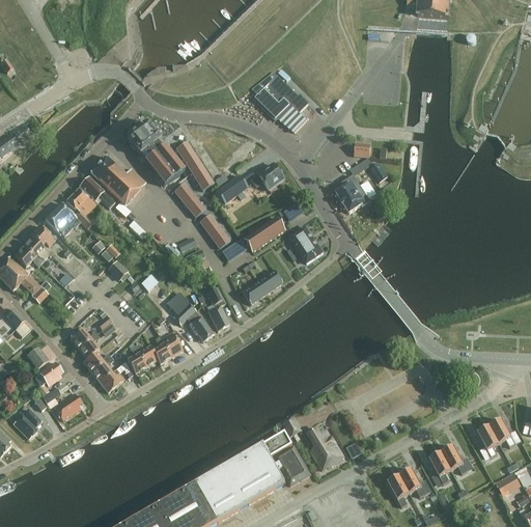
[(408,0),(408,5),(418,6),(418,14),(420,14),(446,16),(448,16),(448,15),(450,15),(450,12),(449,11),(449,0),(408,0)]
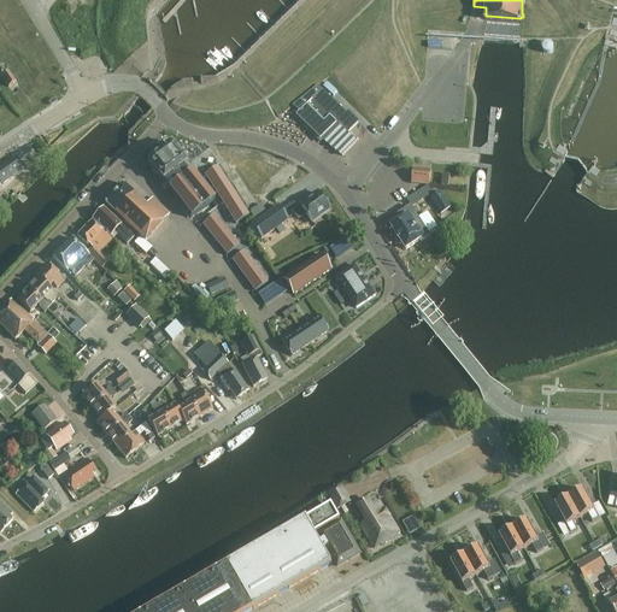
[(550,39),(548,39),(546,39),(544,40),(542,42),(542,45),(544,47),(545,48),(547,51),(548,51),(552,49),(553,48),(554,46),(554,43),(553,41),(552,40),(550,39)]
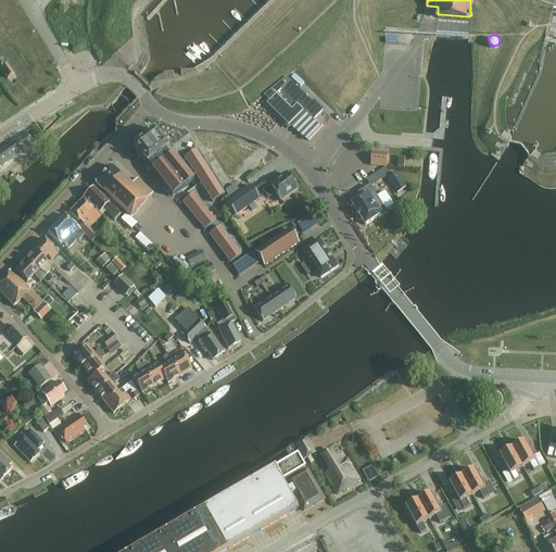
[(1,66),(8,75),(14,70),(8,61),(1,66)]
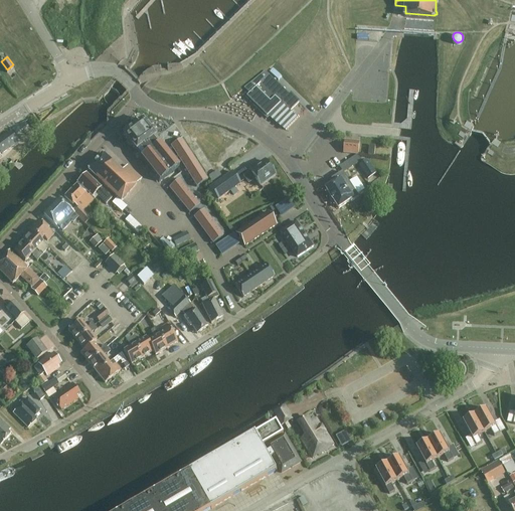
[(247,93),(253,100),(252,102),(255,105),(258,103),(268,114),(269,112),(286,127),(298,115),(291,108),(300,99),(292,91),(290,92),(270,70),(265,66),(244,83),(250,90),(247,93)]
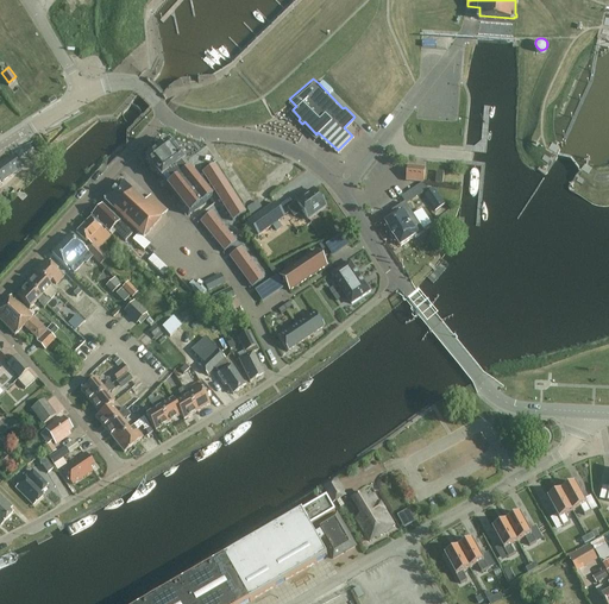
[(169,137),(145,156),(161,175),(161,174),(167,182),(165,182),(188,211),(212,193),(169,137)]
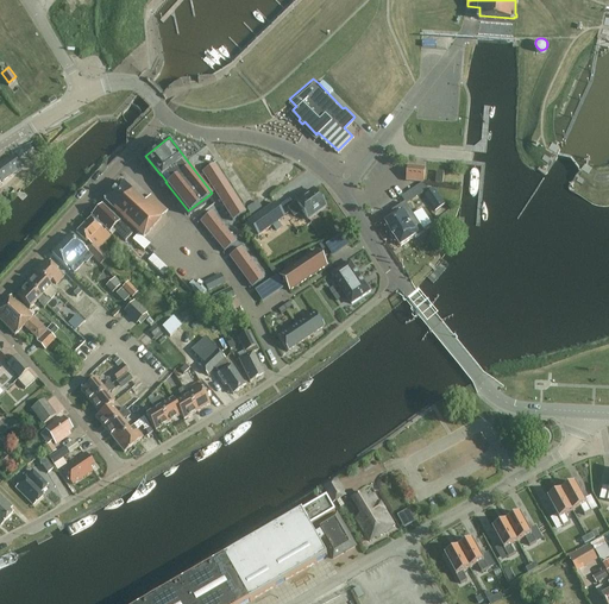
[(20,145),(16,149),(19,155),(25,151),(20,145)]
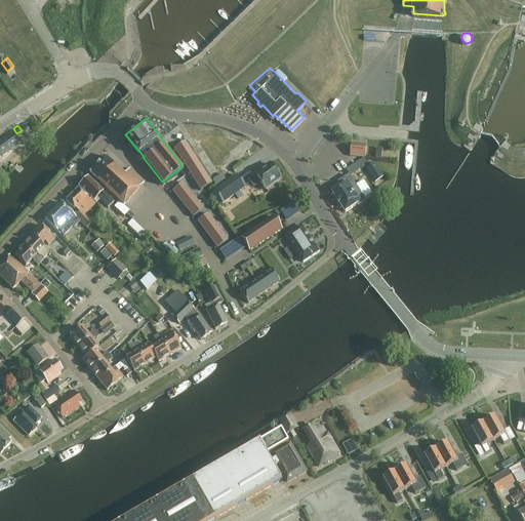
[(0,153),(1,152),(2,154),(18,142),(10,131),(0,138),(0,153)]
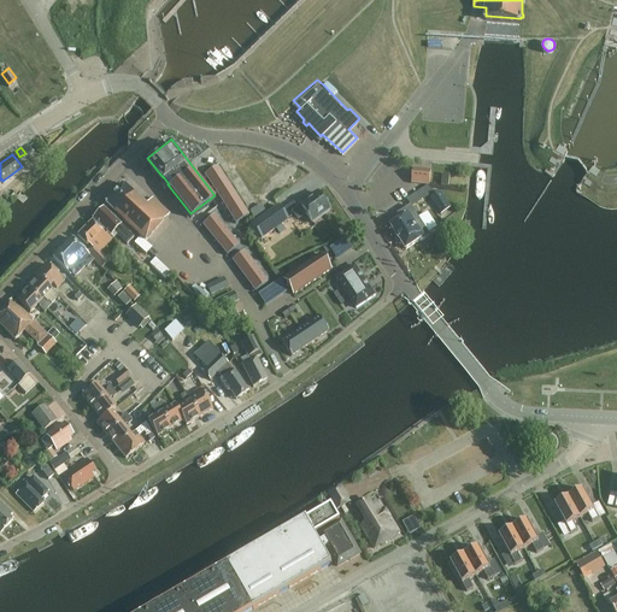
[(218,162),(204,171),(235,219),(250,211),(218,162)]
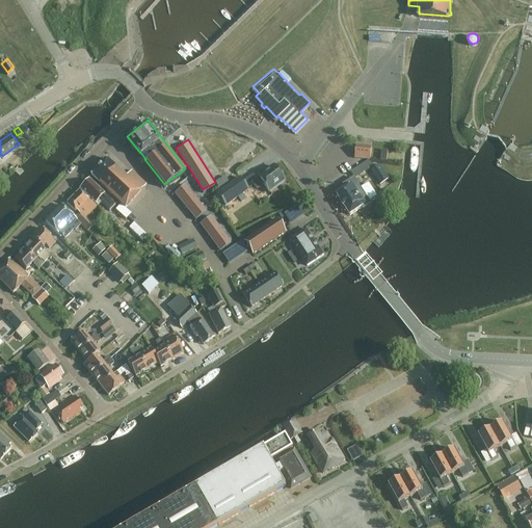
[(372,147),(356,144),(355,154),(371,156),(372,147)]
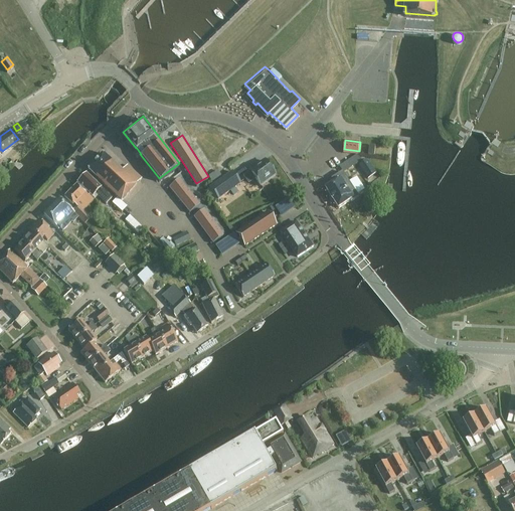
[(122,168),(104,150),(88,166),(97,174),(121,197),(142,175),(127,162),(122,168)]
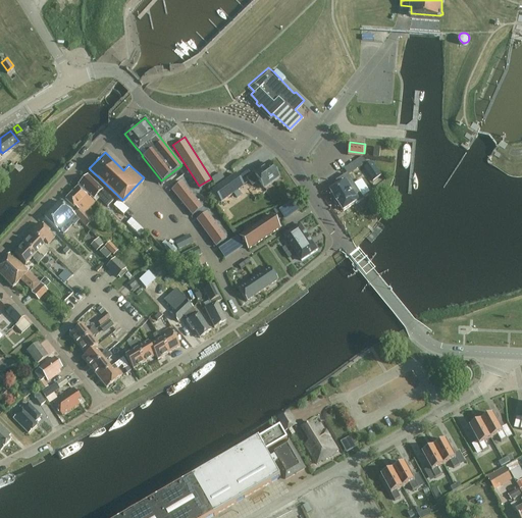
[(348,168),(362,162),(360,157),(346,162),(348,168)]
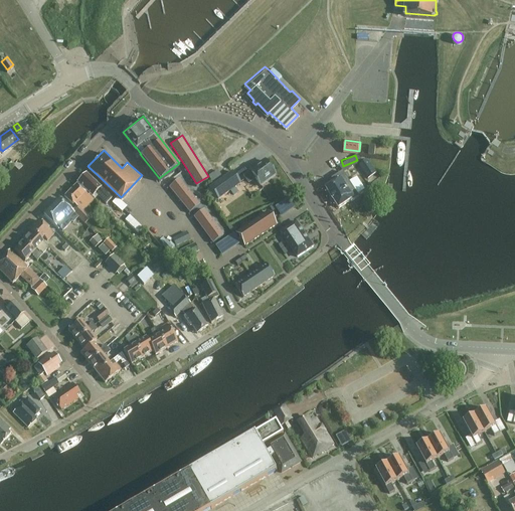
[(358,162),(368,176),(377,169),(367,156),(358,162)]
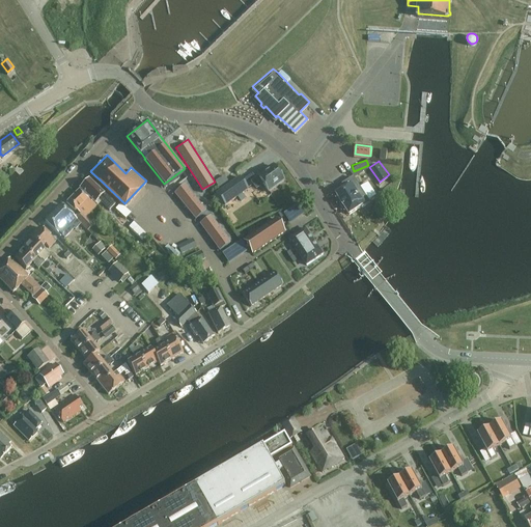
[(257,173),(269,189),(284,177),(273,162),(257,173)]
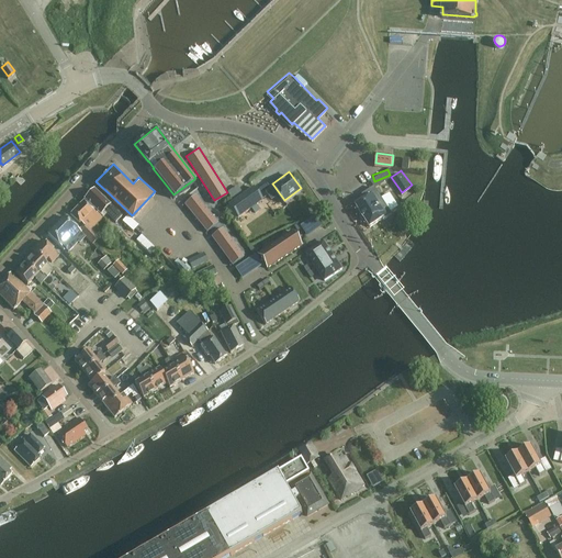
[(238,215),(262,197),(254,183),(229,201),(228,202),(238,215)]
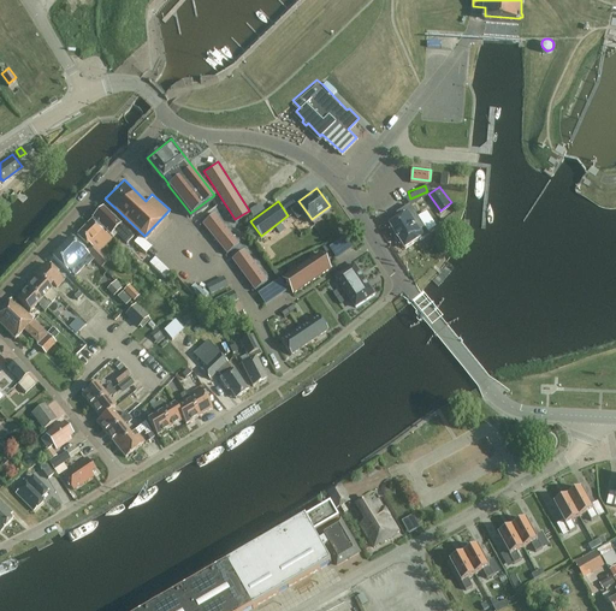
[(419,214),(410,202),(398,211),(401,214),(390,221),(396,231),(400,236),(406,245),(420,236),(421,237),(430,231),(428,229),(437,224),(427,208),(419,214)]
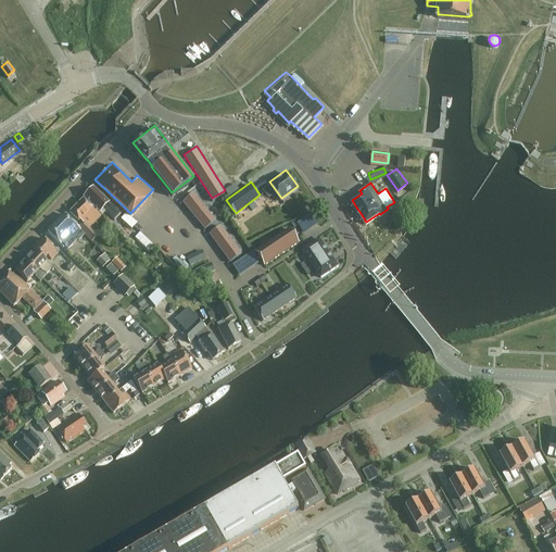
[(121,211),(93,184),(90,187),(88,188),(85,190),(85,193),(84,193),(100,209),(103,205),(114,216),(121,211)]
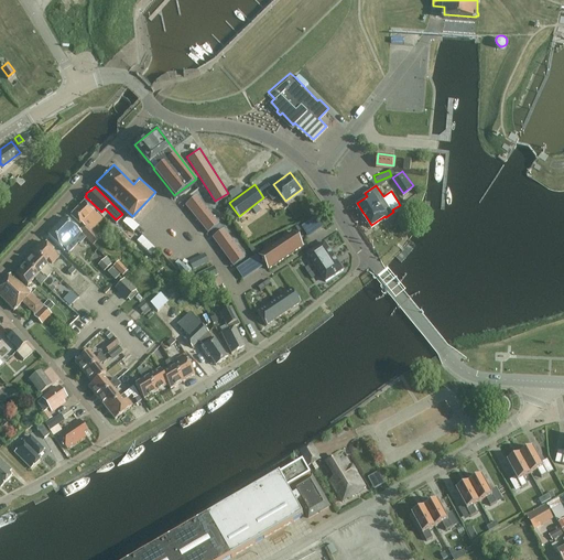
[(207,230),(219,221),(214,214),(207,207),(202,200),(196,193),(185,203),(191,210),(196,216),(202,223),(207,230)]
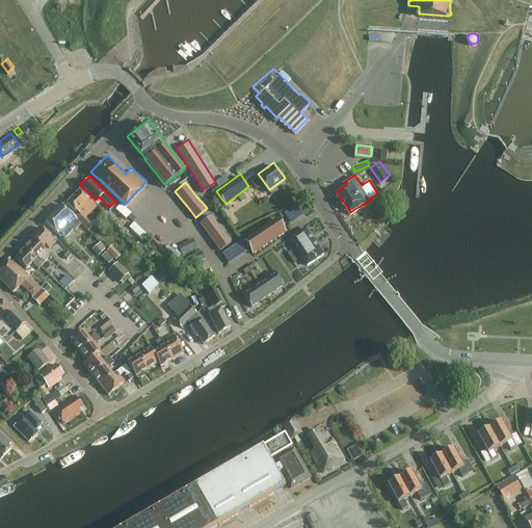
[(79,187),(67,201),(76,209),(77,207),(79,210),(75,214),(77,217),(80,220),(81,220),(88,228),(95,221),(86,213),(91,207),(87,204),(92,200),(79,187)]
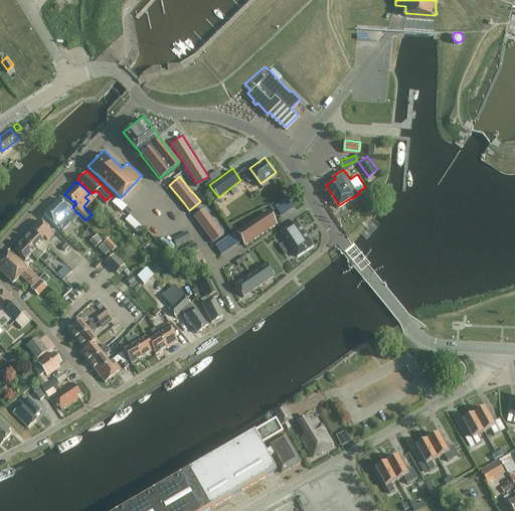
[(59,194),(43,211),(58,226),(59,225),(62,227),(71,218),(72,219),(78,214),(74,210),(72,207),(59,194)]
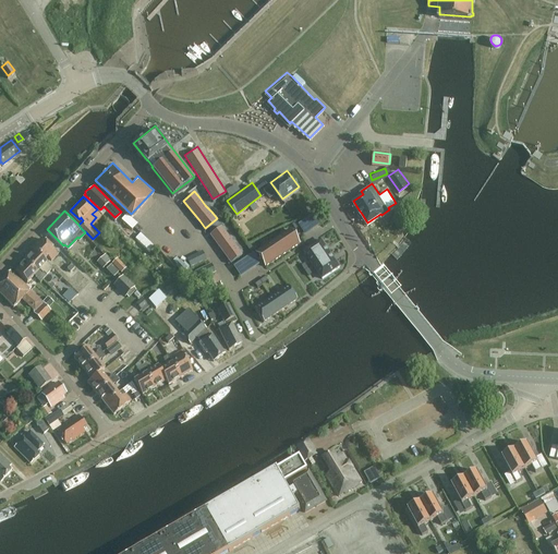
[(122,217),(132,226),(137,220),(128,211),(122,217)]
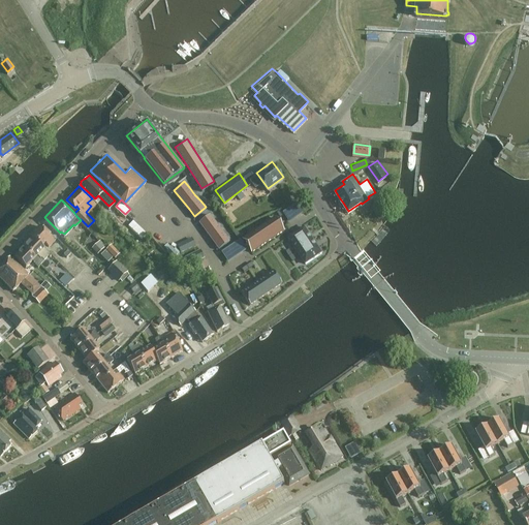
[(283,208),(288,217),(299,212),(293,202),(283,208)]
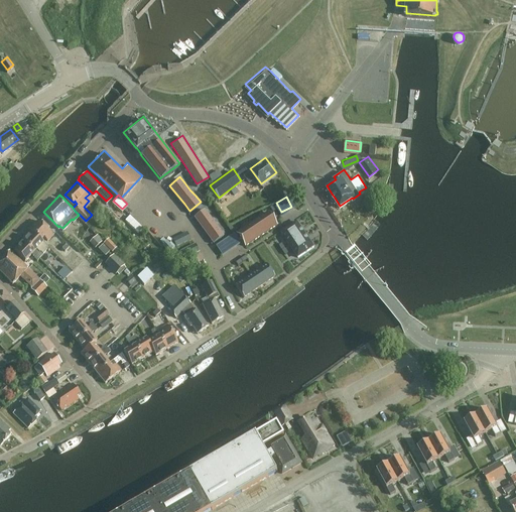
[(213,241),(224,233),(219,226),(215,220),(210,213),(205,207),(194,215),(199,221),(204,228),(209,234),(213,241)]
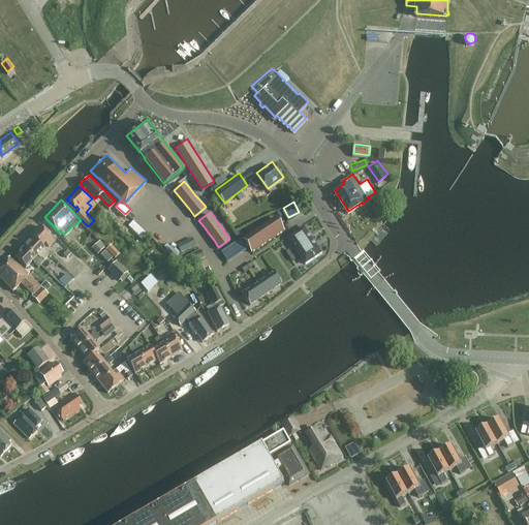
[(275,215),(258,225),(268,239),(283,227),(275,215)]
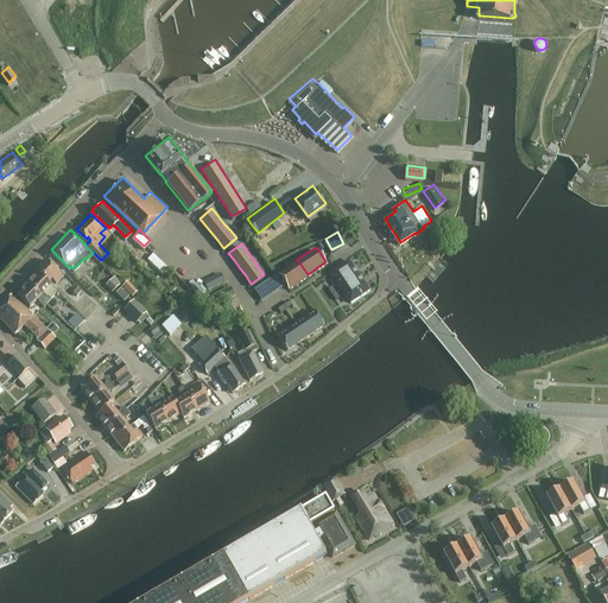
[(56,280),(63,273),(45,256),(35,267),(38,270),(48,279),(49,279),(52,275),(56,280)]
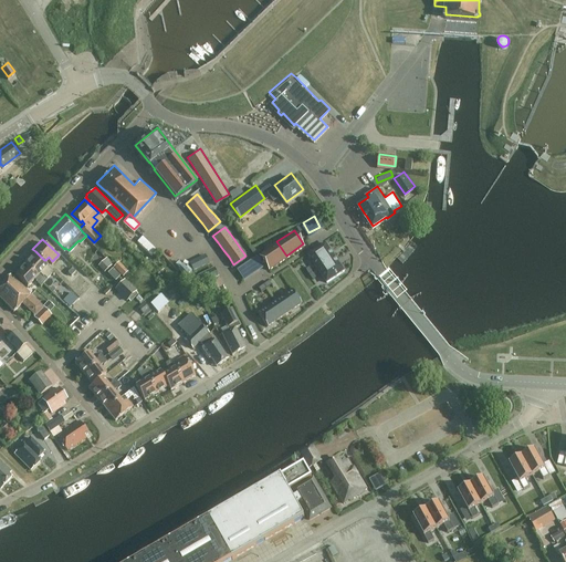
[(326,240),(308,252),(318,266),(335,253),(326,240)]
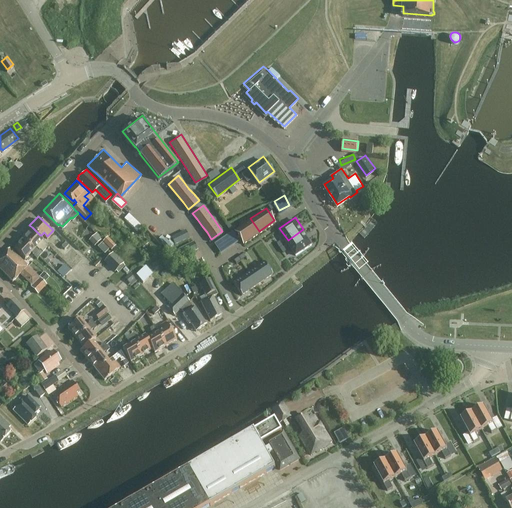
[(250,218),(235,228),(243,241),(259,231),(250,218)]
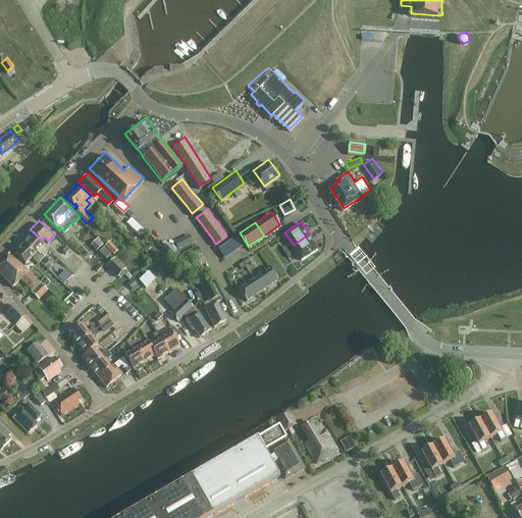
[(44,242),(42,240),(41,240),(33,231),(23,241),(41,257),(44,254),(41,251),(40,252),(37,249),(44,242)]
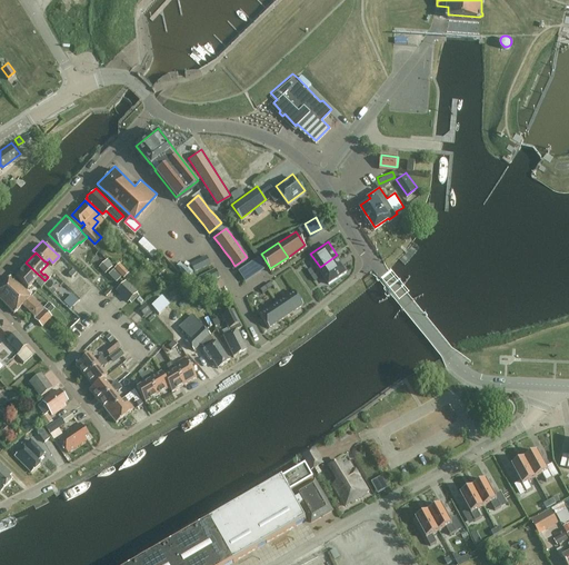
[(207,253),(190,260),(195,269),(211,260),(207,253)]
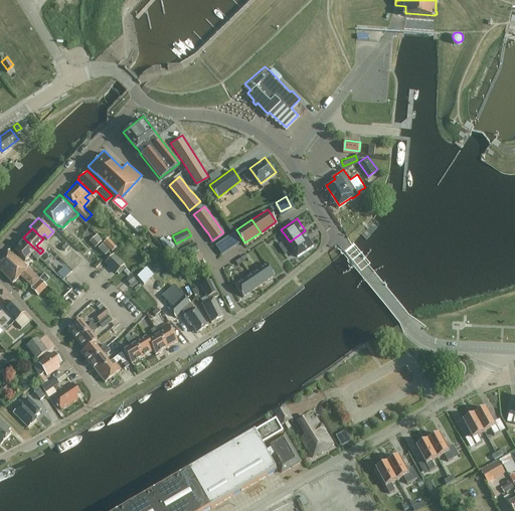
[(216,241),(221,250),(239,240),(234,230),(216,241)]
